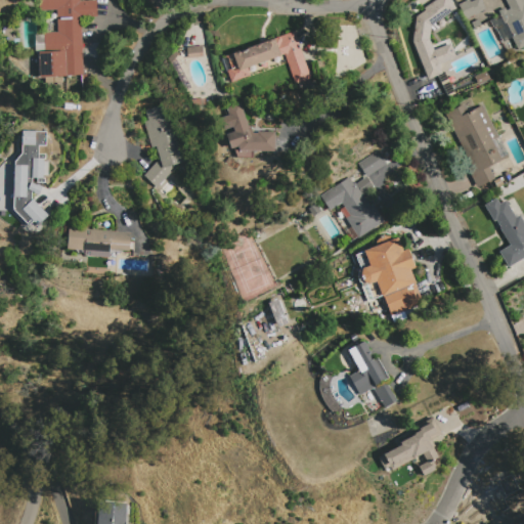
[(80,0),(80,1),(96,0),(97,18),(81,19),(83,75),(40,77),(39,51),(45,51),(44,34),(57,33),(57,17),(57,10),(39,11),(38,0),(80,0)]
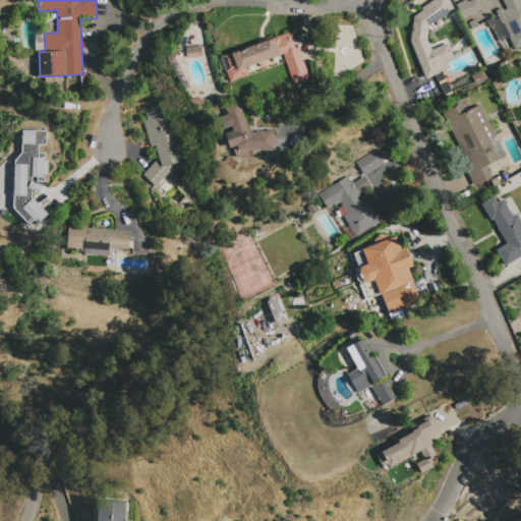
[(447,43),(453,58),(437,64),(440,72),(424,78),(410,42),(413,17),(422,10),(420,8),(431,0),(448,0),(453,7),(428,25),(426,39),(430,50),(447,43)]
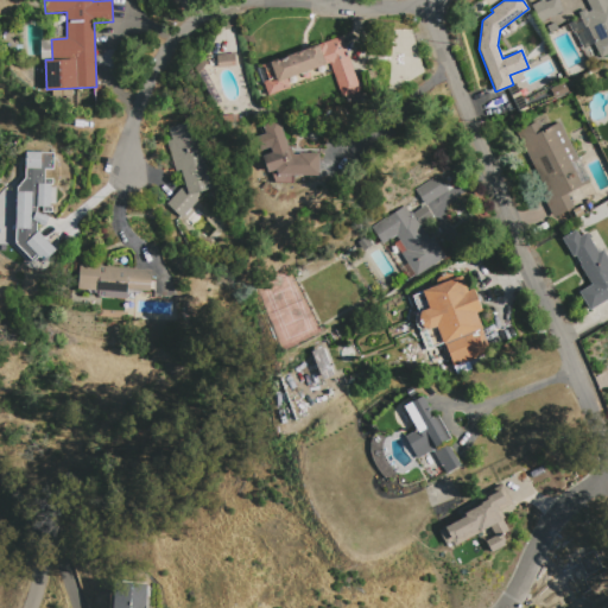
[(540,23),(532,5),(542,0),(544,0),(545,2),(550,0),(559,0),(564,11),(540,23)]
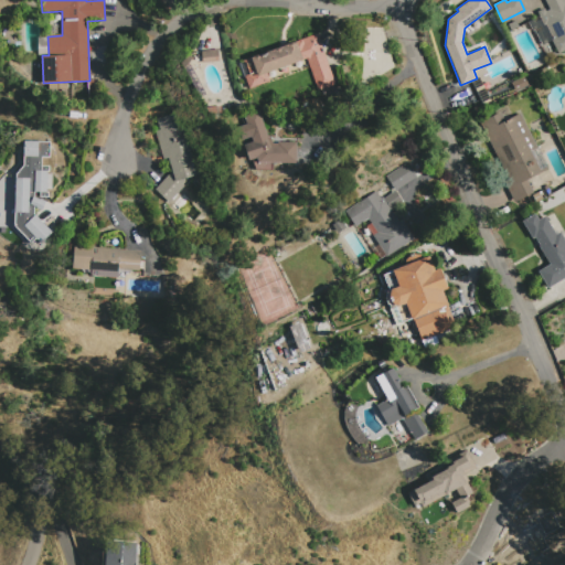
[(564,0),(564,50),(557,54),(551,41),(553,40),(545,25),(544,25),(540,17),(537,12),(544,9),(545,12),(550,10),(544,0),(564,0)]
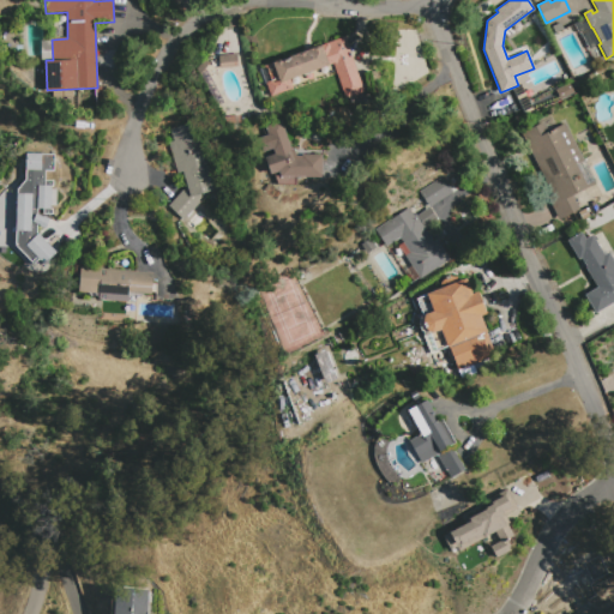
[(593,28),(601,43),(599,44),(589,49),(581,32),(578,34),(573,24),(587,18),(591,28),(593,28)]
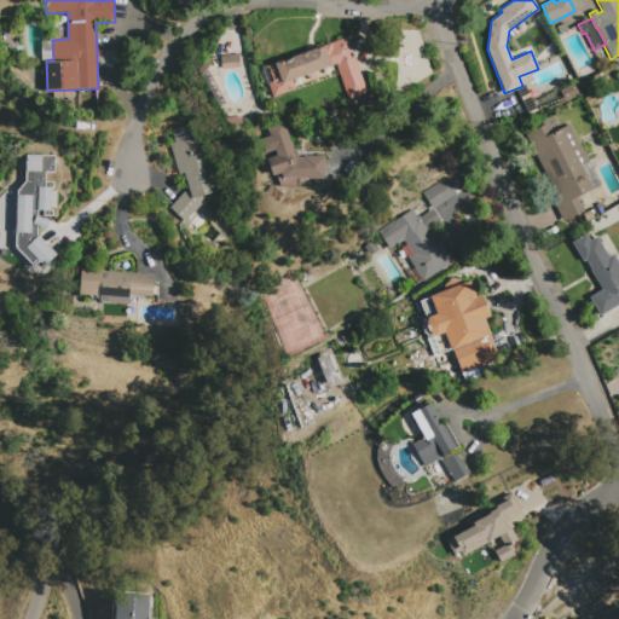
[(368,93),(347,100),(335,64),(293,80),(296,90),(273,98),(267,84),(272,82),(266,67),(348,36),(368,93)]
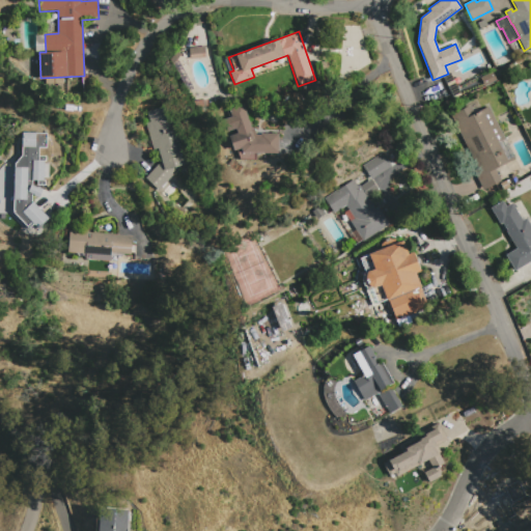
[(189,48),(205,47),(206,57),(190,59),(189,48)]
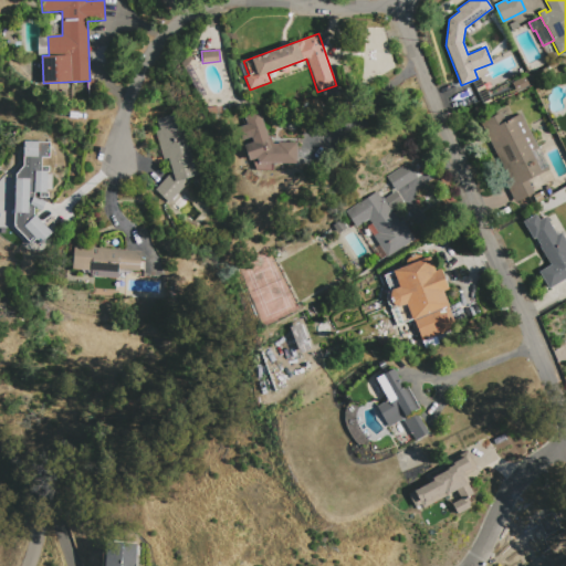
[(194,58),(186,66),(180,62),(188,53),(194,58)]
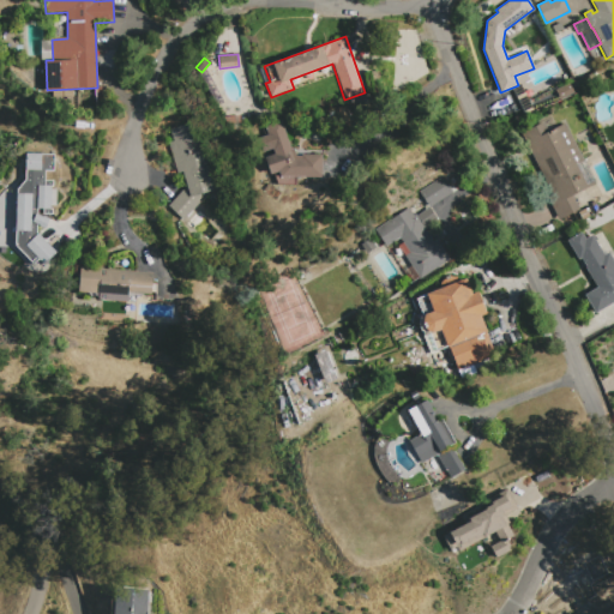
[(560,101),(555,92),(570,84),(575,92),(560,101)]
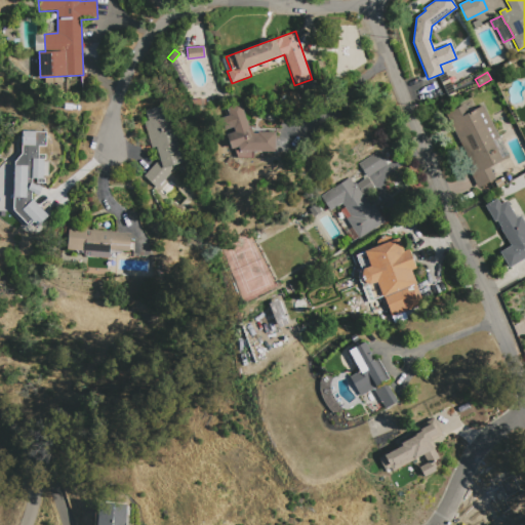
[(205,98),(206,106),(192,107),(191,99),(205,98)]
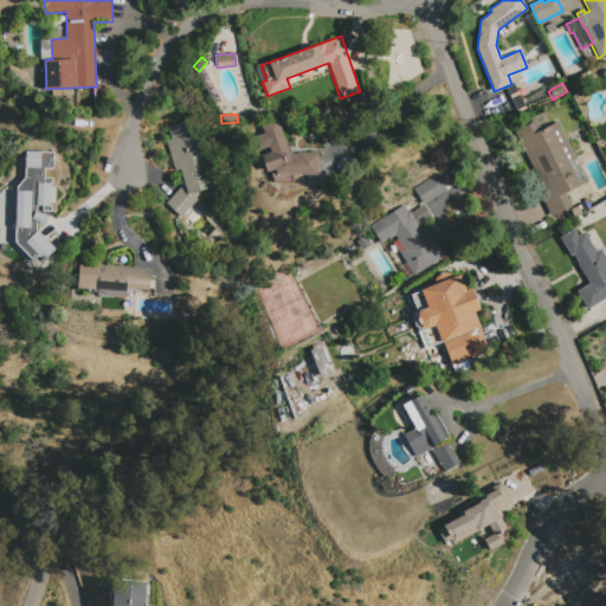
[(278,174),(275,169),(268,172),(262,156),(271,153),(270,147),(259,149),(255,136),(265,134),(262,124),(277,120),(288,148),(290,147),(292,154),(297,154),(297,153),(317,153),(317,174),(278,174)]
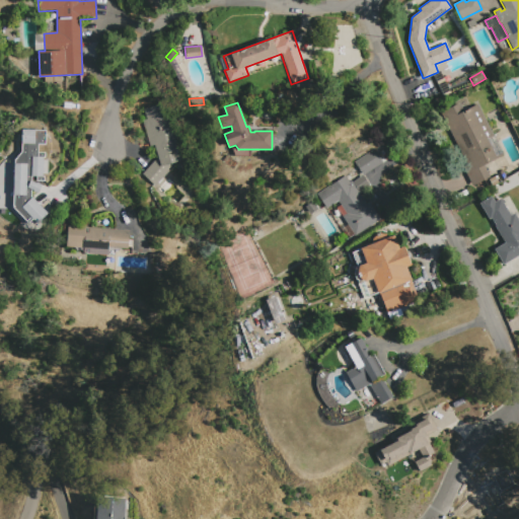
[(478,103),(504,155),(485,164),(491,176),(471,186),(464,170),(468,169),(440,113),(459,102),(463,110),(478,103)]
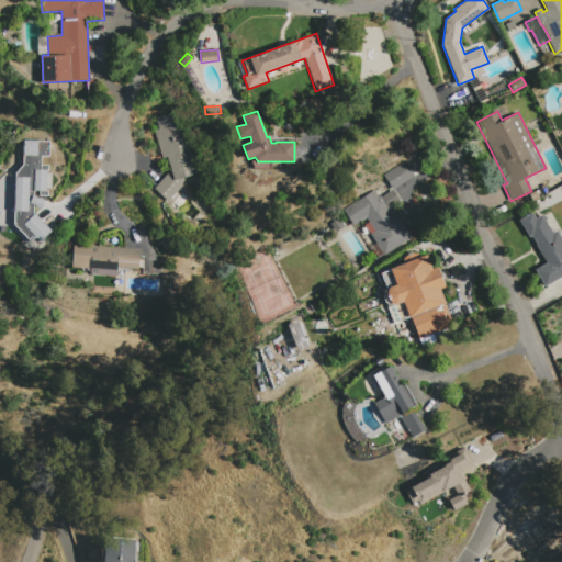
[(154,133),(159,132),(156,119),(178,112),(186,135),(188,135),(195,157),(192,158),(197,173),(191,175),(181,183),(183,184),(168,202),(154,189),(171,171),(167,157),(163,159),(154,133)]
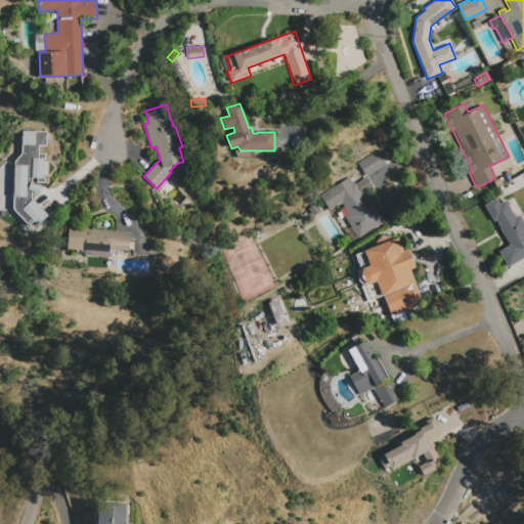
[(33,163),(32,197),(50,216),(38,227),(15,204),(10,204),(12,160),(16,160),(36,134),(47,143),(33,163)]
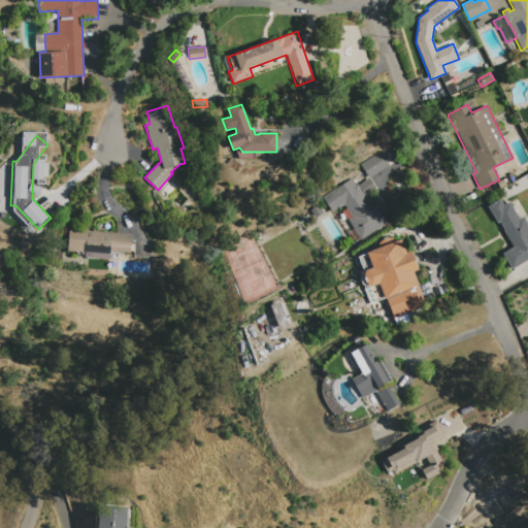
[(361,165),(381,152),(390,165),(369,178),(361,165)]
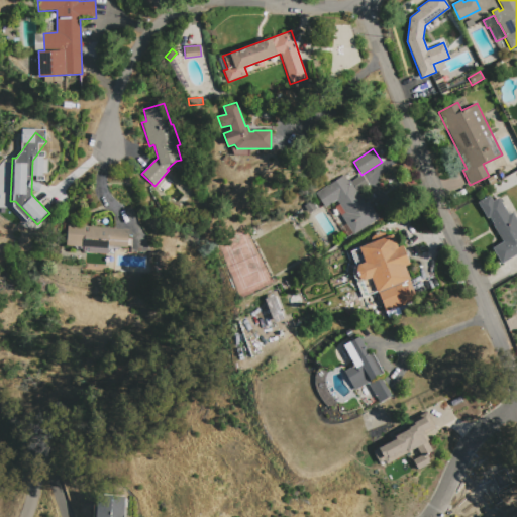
[(12,159),(0,158),(0,208),(3,208),(3,204),(11,204),(12,159)]
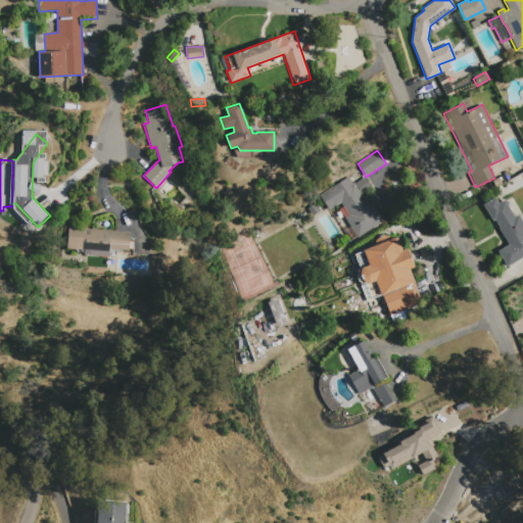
[(345,218),(349,216),(340,202),(329,209),(320,195),(348,177),(352,183),(353,182),(355,184),(365,178),(370,182),(374,187),(362,194),(369,205),(373,203),(383,221),(358,237),(345,218)]
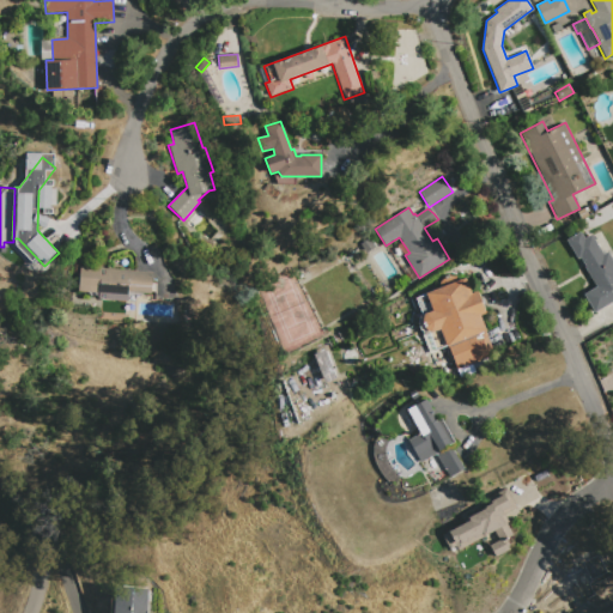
[(577,213),(587,208),(590,216),(581,220),(577,213)]
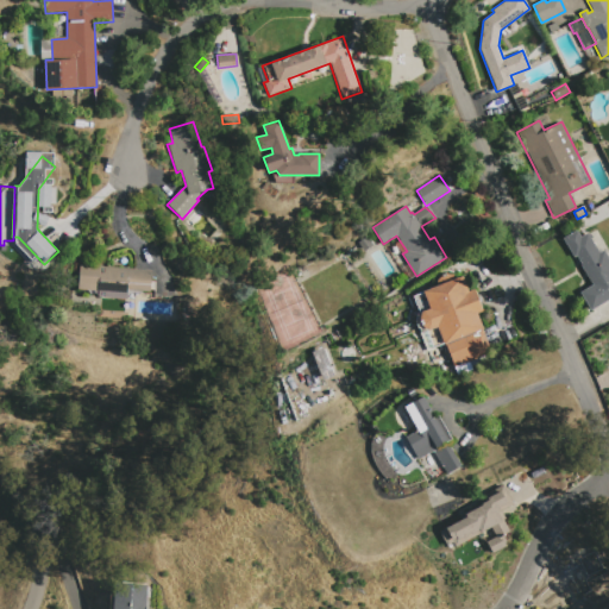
[(608,299),(589,311),(579,293),(592,286),(576,257),(575,258),(563,238),(576,231),(579,238),(589,232),(600,252),(604,250),(608,258),(608,299)]
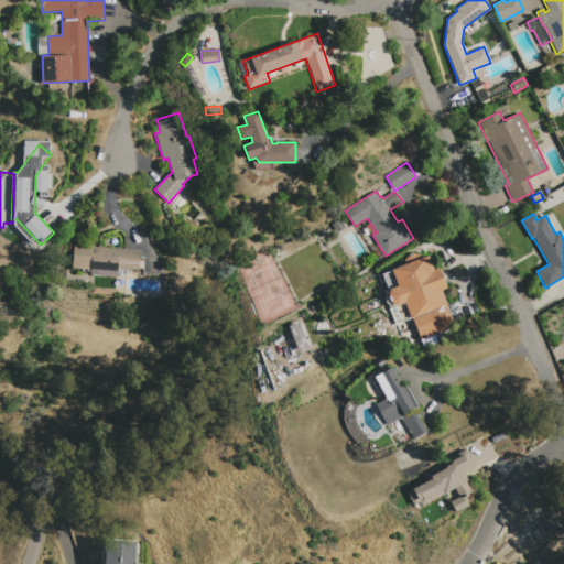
[(332,225),(340,218),(346,226),(337,232),(332,225)]
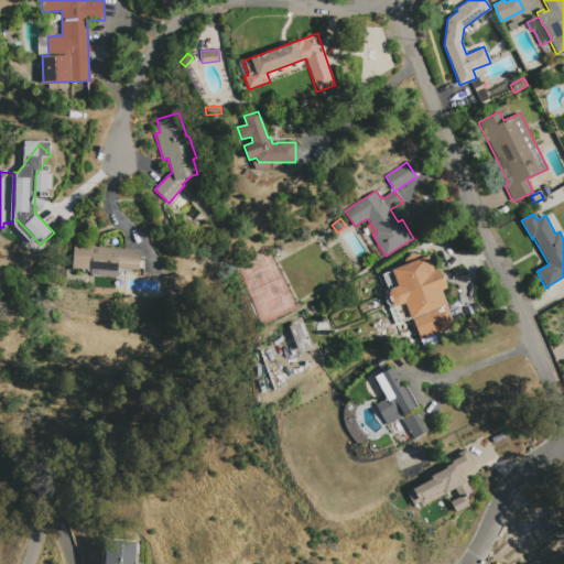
[(119,268),(118,277),(90,274),(90,270),(73,268),(74,246),(141,250),(140,270),(119,268)]
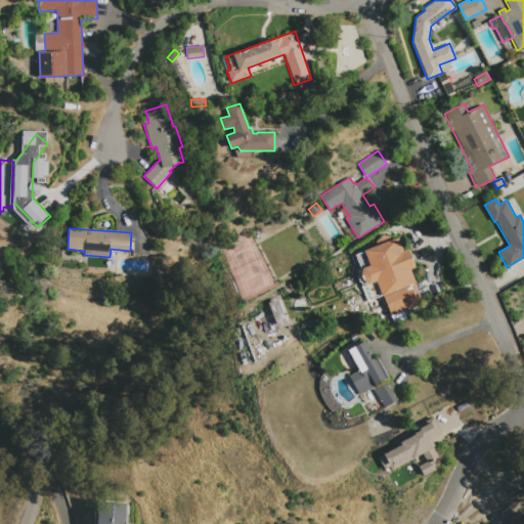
[(386,236),(393,239),(398,237),(403,251),(407,249),(415,268),(410,269),(417,284),(416,284),(423,303),(391,316),(383,297),(382,297),(376,281),(369,285),(363,281),(360,274),(362,268),(369,265),(363,251),(375,247),(378,238),(386,236)]
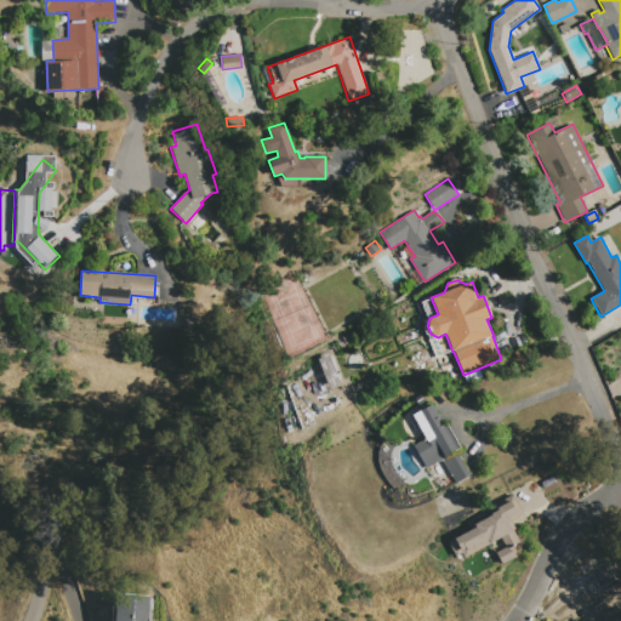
[(331,354),(342,382),(329,387),(318,359),(331,354)]
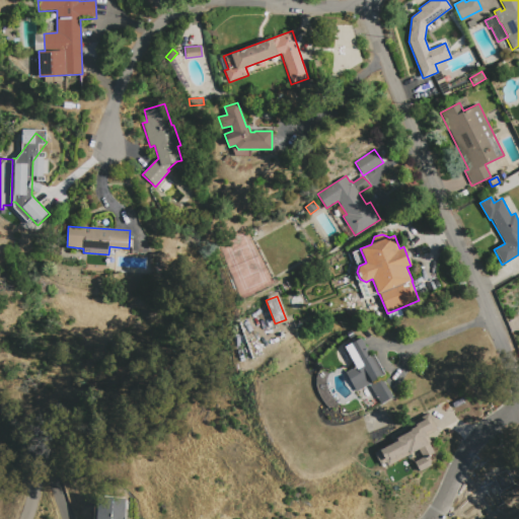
[(355,367),(344,348),(360,338),(370,356),(373,354),(384,374),(382,376),(393,396),(381,403),(370,384),(357,391),(346,372),(355,367)]
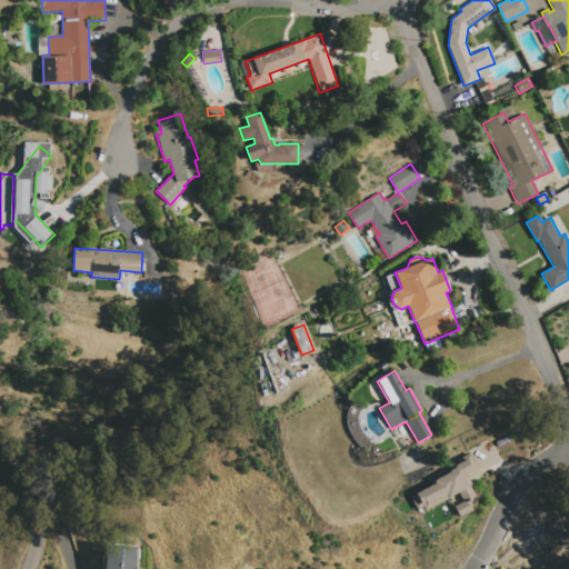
[(453,507),(463,501),(458,492),(425,510),(422,507),(418,509),(411,497),(436,483),(435,481),(450,472),(449,471),(453,469),(450,463),(471,452),(480,471),(468,478),(471,485),(470,486),(476,497),(470,500),(473,506),(471,507),(473,509),(459,517),(453,507)]
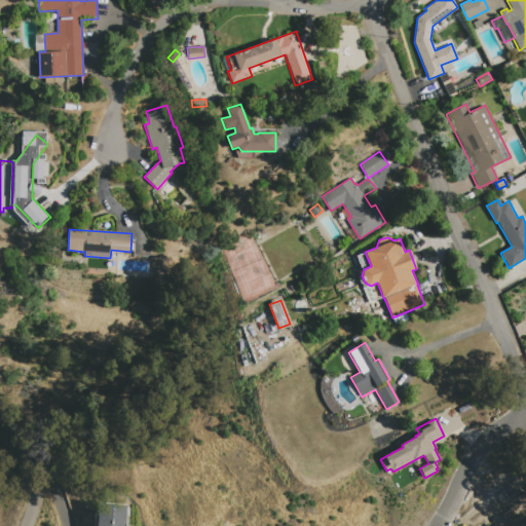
[(126,505),(126,517),(125,517),(124,525),(95,525),(95,513),(99,513),(99,504),(126,505)]
